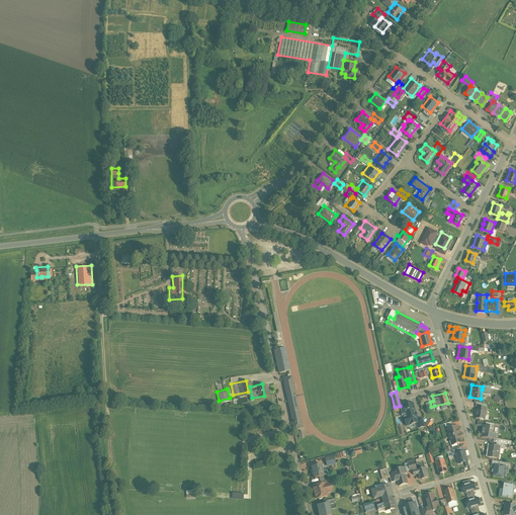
[(403,415),(416,412),(414,401),(403,404),(404,409),(402,410),(401,411),(402,414),(403,415)]
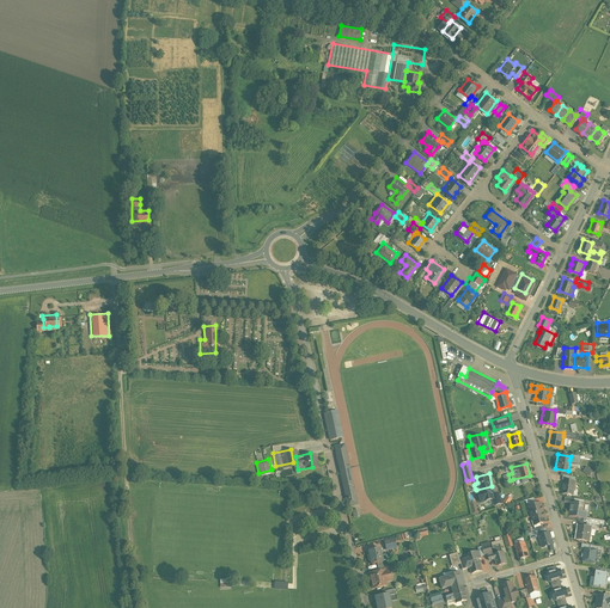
[(574,480),(563,478),(561,492),(572,495),(574,480)]
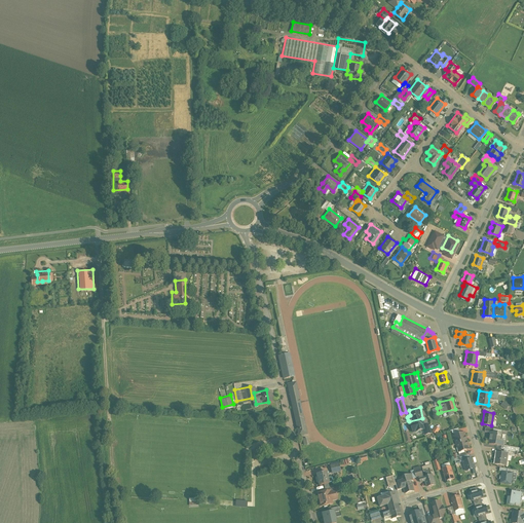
[(423,423),(422,418),(409,421),(412,432),(422,428),(423,434),(431,432),(428,422),(423,423)]
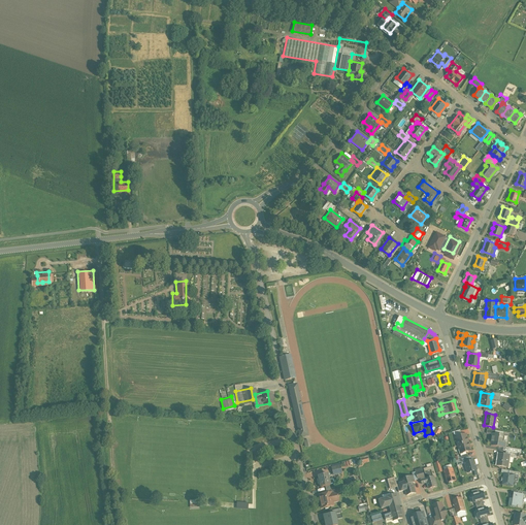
[(505,433),(491,431),(489,444),(502,446),(505,447),(505,441),(503,440),(505,433)]
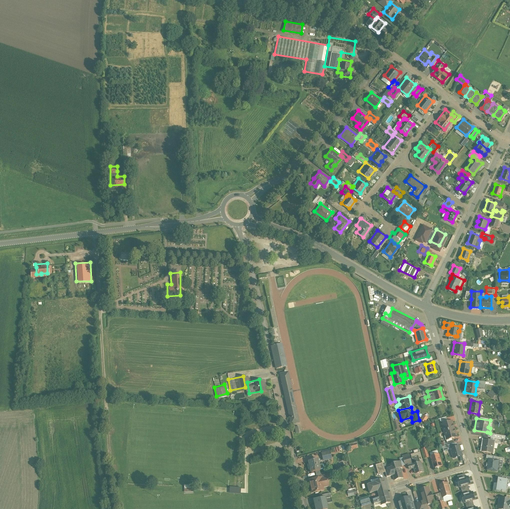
[(441,422),(443,431),(455,428),(453,419),(441,422)]
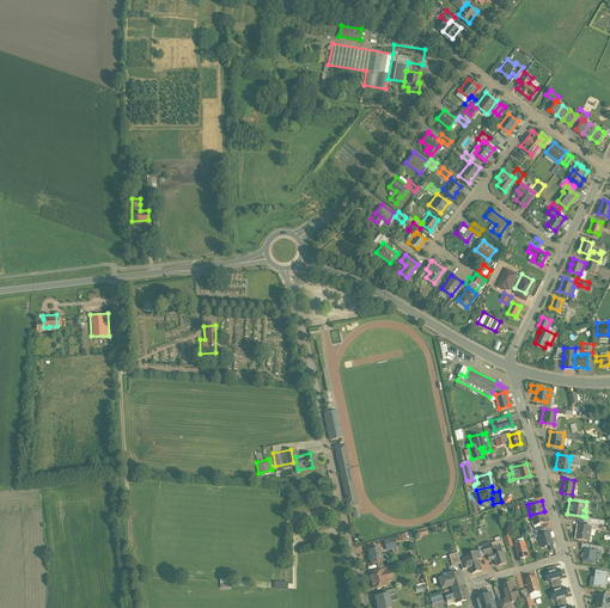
[(547,520),(544,511),(530,515),(532,523),(547,520)]
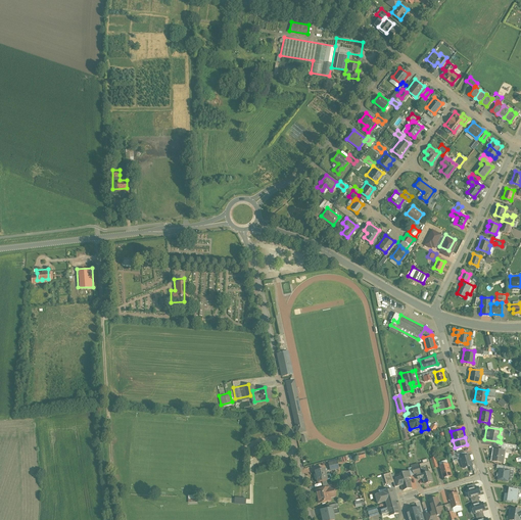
[(503,450),(493,447),(491,460),(503,462),(505,450),(503,450)]
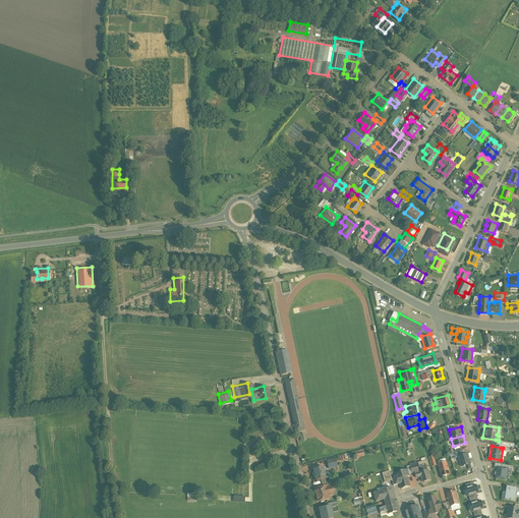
[(459,464),(460,469),(468,467),(465,457),(458,458),(451,459),(453,466),(459,464)]
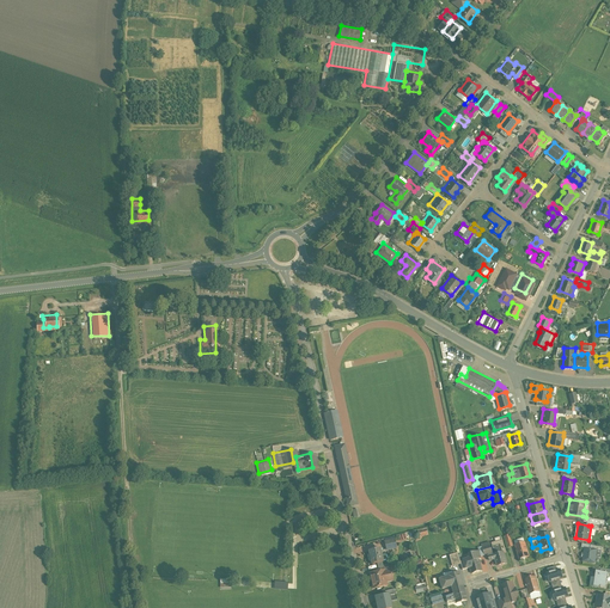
[(383,540),(385,548),(395,546),(394,538),(383,540)]
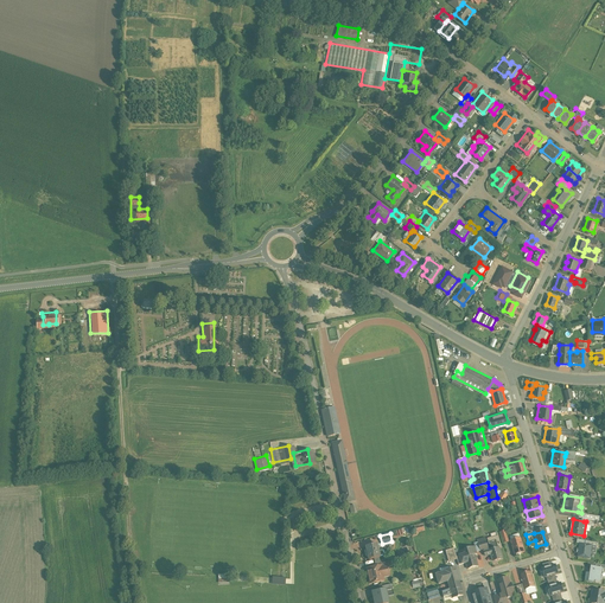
[(510,538),(514,552),(524,550),(521,536),(510,538)]
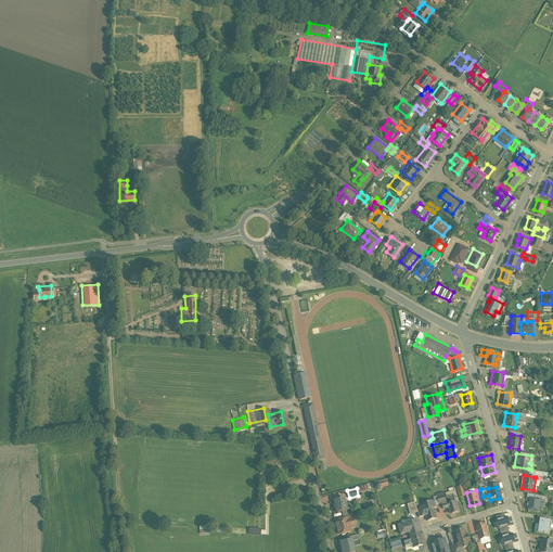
[(444,493),(436,496),(438,502),(446,500),(444,493)]
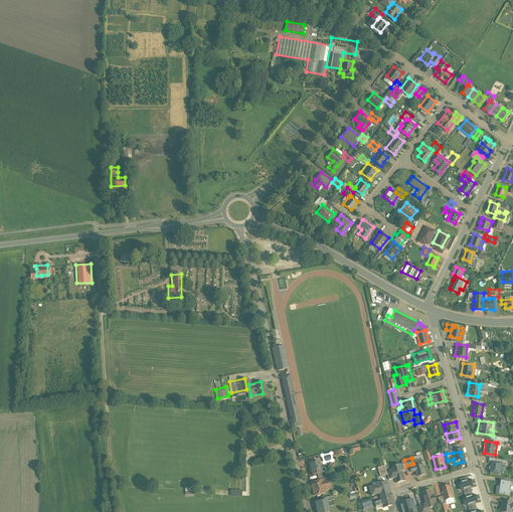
[(319,461),(309,463),(311,474),(322,472),(319,461)]
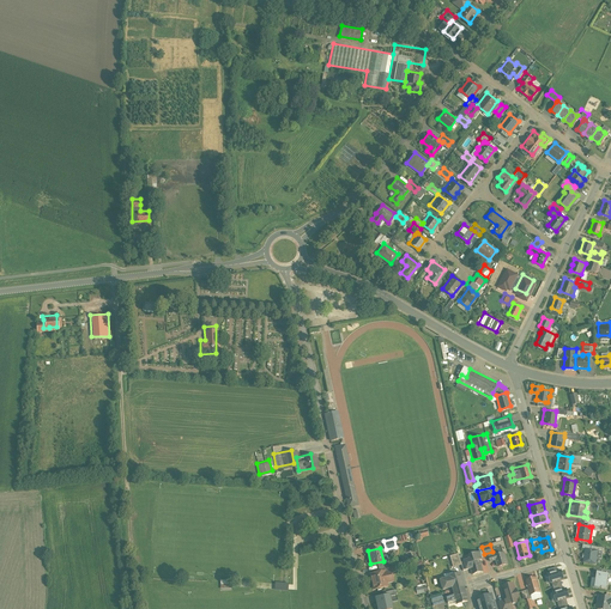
[(591,549),(585,548),(584,560),(594,562),(597,549),(591,549)]
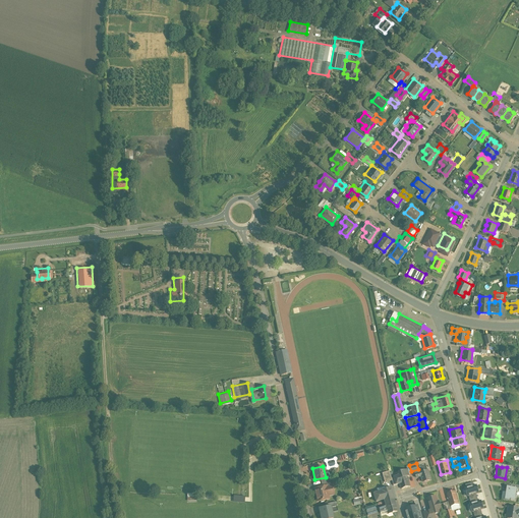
[(398,482),(400,487),(407,485),(405,479),(409,478),(407,468),(398,470),(398,473),(396,474),(393,475),(395,483),(398,482)]
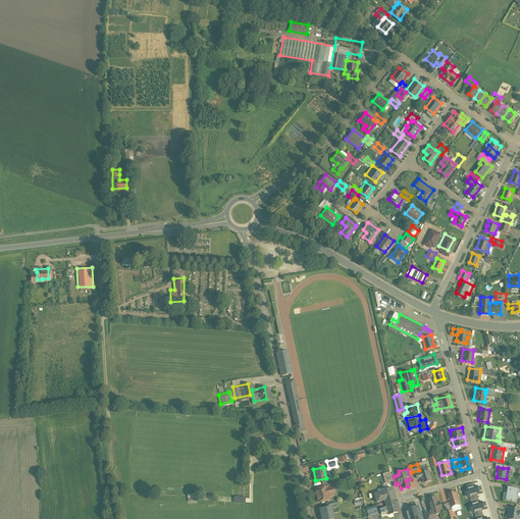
[(421,475),(422,481),(431,479),(428,469),(421,471),(415,472),(416,477),(421,475)]
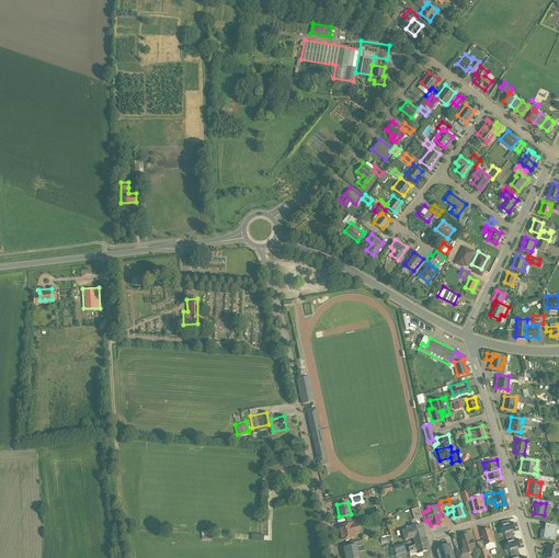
[(418,505),(410,508),(413,519),(421,516),(418,505)]
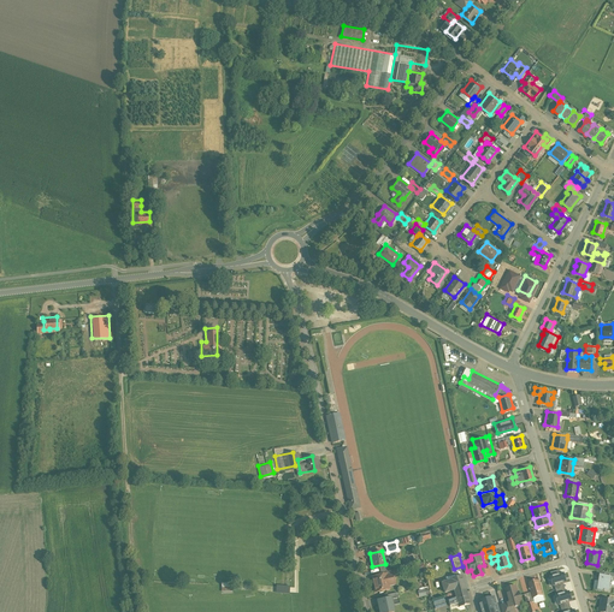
[(561,571),(551,575),(553,582),(547,583),(549,594),(556,593),(555,586),(559,584),(560,588),(567,587),(566,582),(565,583),(561,571)]
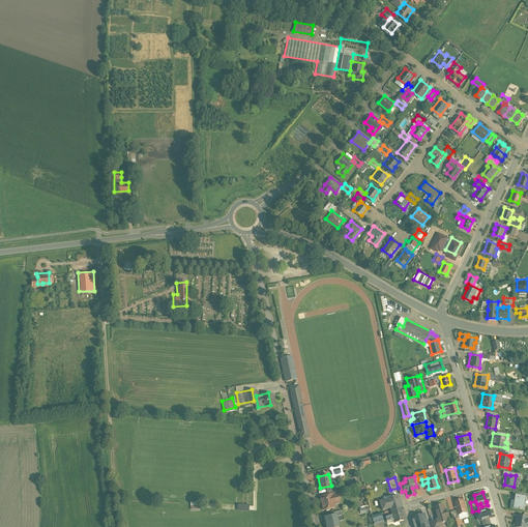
[(331,503),(339,501),(338,495),(329,496),(329,493),(319,496),(321,509),(332,507),(331,503)]
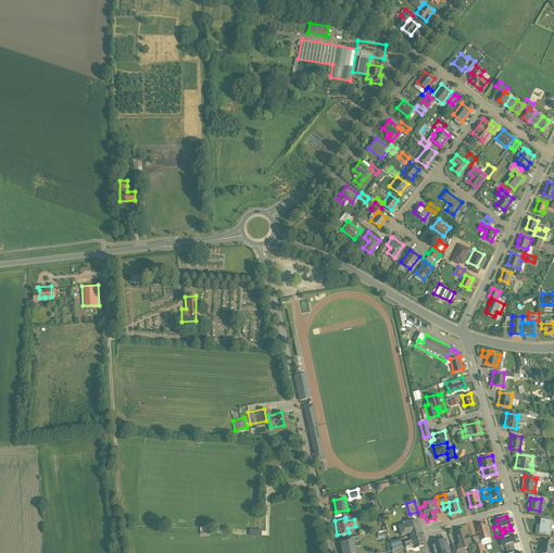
[(551,519),(541,517),(540,524),(536,524),(536,530),(549,532),(551,519)]
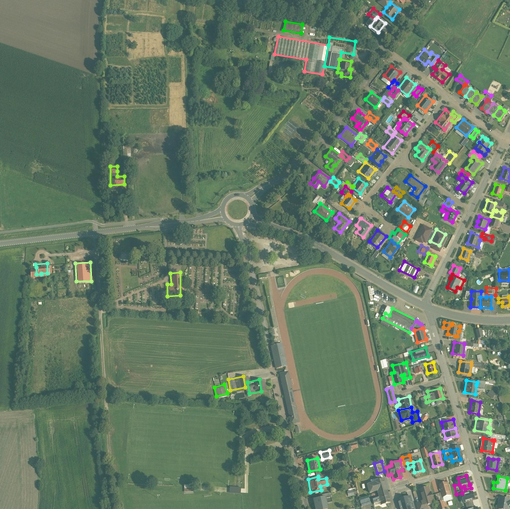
[(384,479),(366,484),(369,492),(376,490),(377,492),(387,490),(384,479)]
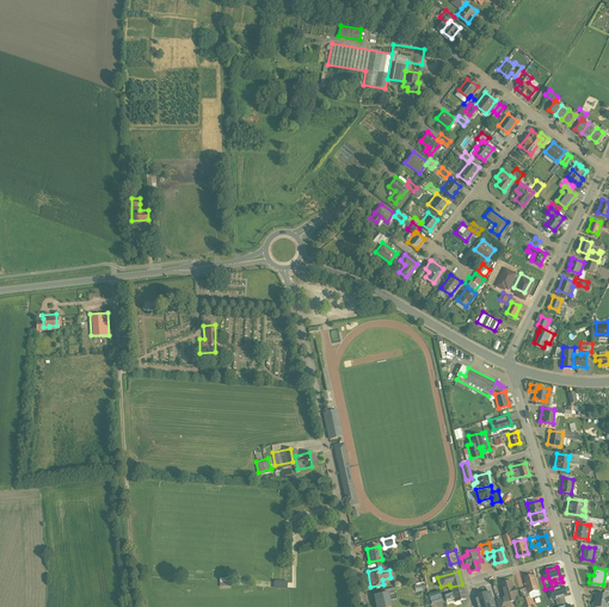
[(534,574),(524,576),(528,592),(537,588),(534,574)]
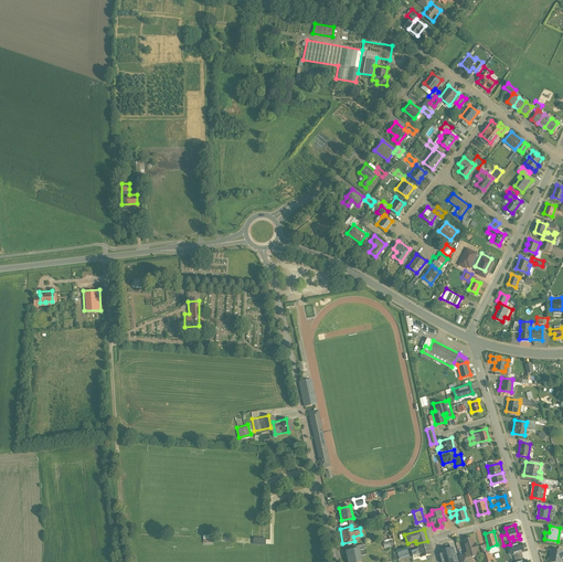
[(474,537),(463,539),(466,552),(459,554),(460,561),(467,561),(473,561),(471,557),(479,554),(474,537)]
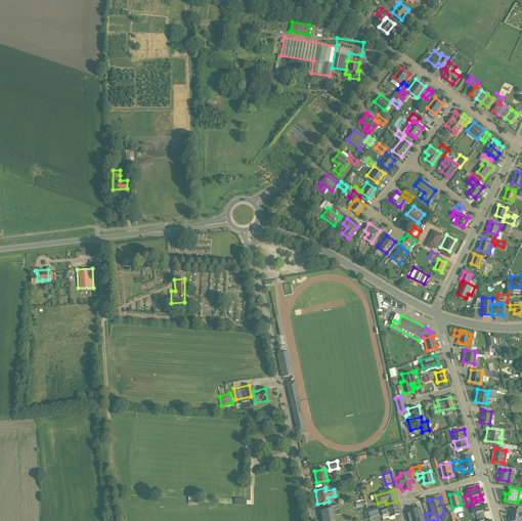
[(396,502),(386,504),(387,508),(380,510),(381,514),(388,513),(388,515),(399,512),(396,502)]
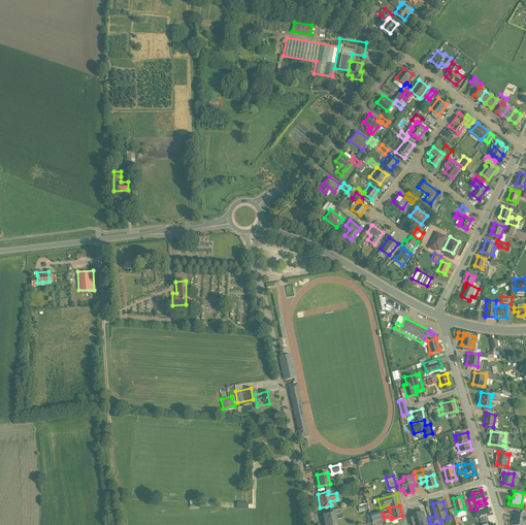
[(329,512),(322,514),(324,524),(330,524),(337,524),(334,512),(339,511),(338,506),(329,509),(329,512)]
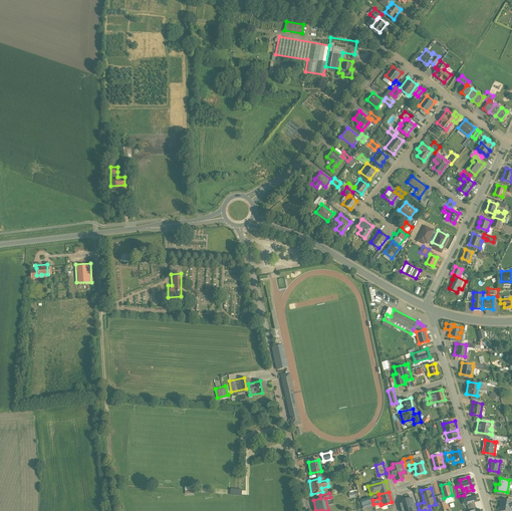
[(413,510),(410,496),(398,500),(401,510),(413,510)]
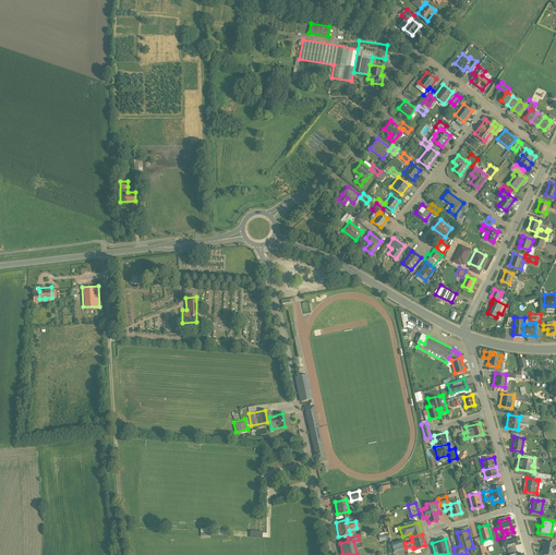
[(555,540),(552,540),(543,539),(541,552),(554,554),(555,551),(555,540)]
